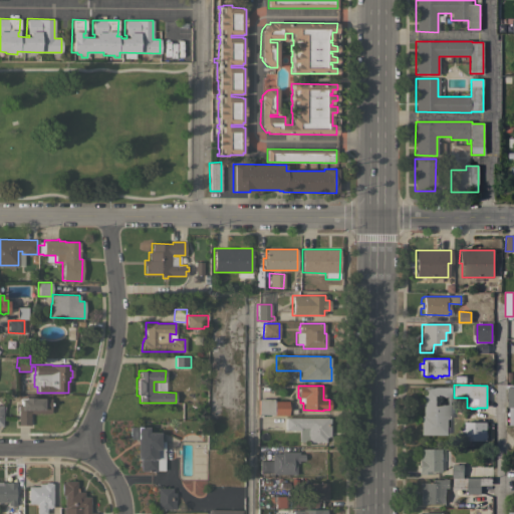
[(423,387),(450,387),(450,419),(446,419),(446,435),(421,435),(421,416),(423,416),(423,387)]
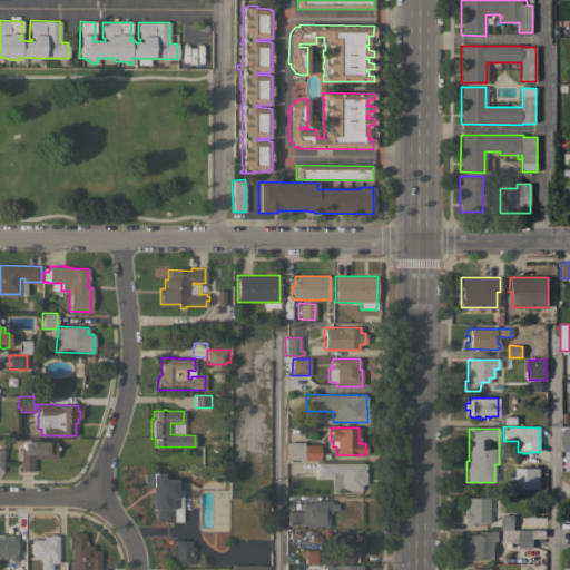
[(56,458),(33,458),(33,471),(19,471),(19,450),(22,450),(22,443),(27,443),(27,441),(38,441),(38,442),(56,442),(56,452),(56,458)]
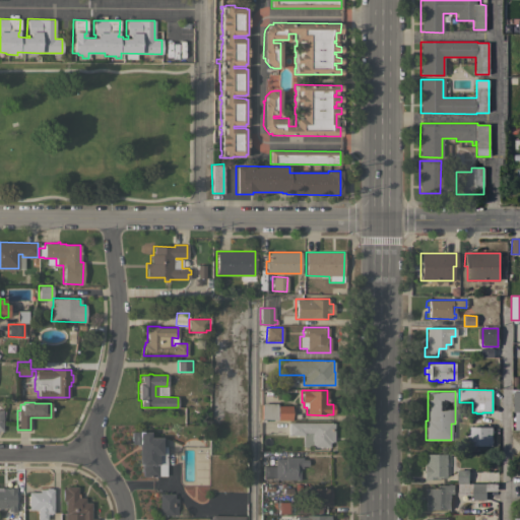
[(277,403),(277,405),(291,405),(291,419),(276,419),(276,418),(262,418),(262,403),(277,403)]
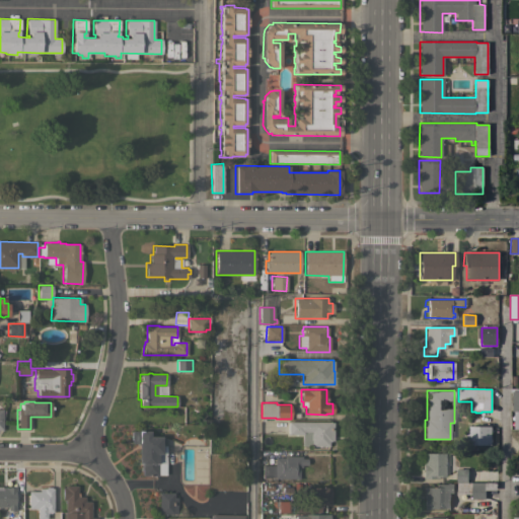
[(330,422),(334,423),(334,440),(330,440),(330,441),(328,441),(328,446),(310,446),(310,445),(302,445),(302,434),(288,434),(288,422),(330,422)]
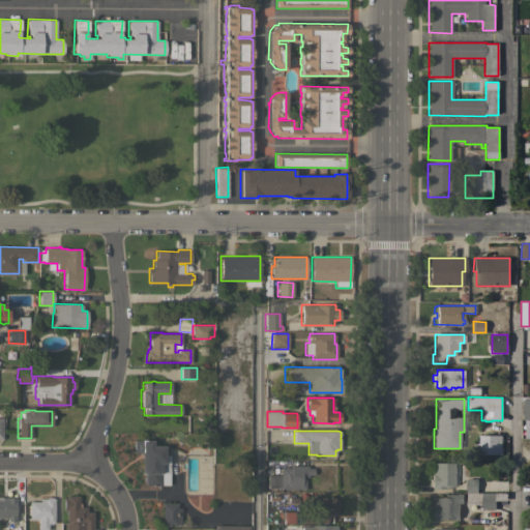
[(501,455),(477,454),(478,448),(476,448),(476,435),(501,436),(501,455)]
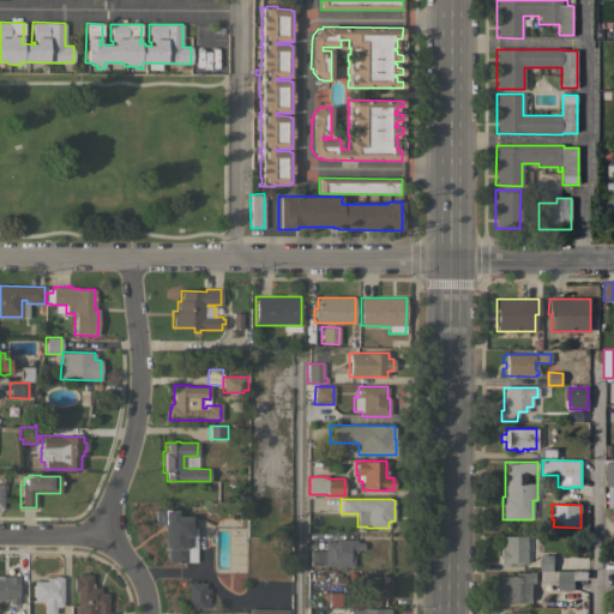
[(191,516),(191,517),(193,517),(193,527),(191,527),(191,536),(196,536),(196,548),(187,548),(186,563),(168,563),(168,549),(166,549),(166,547),(163,547),(163,524),(155,524),(155,510),(176,510),(176,516),(191,516)]
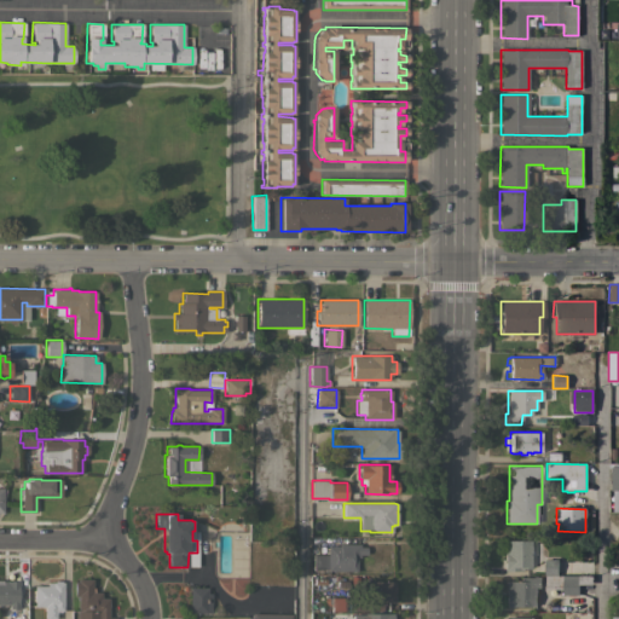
[(530,568),(522,568),(522,571),(504,571),(504,539),(531,541),(530,568)]
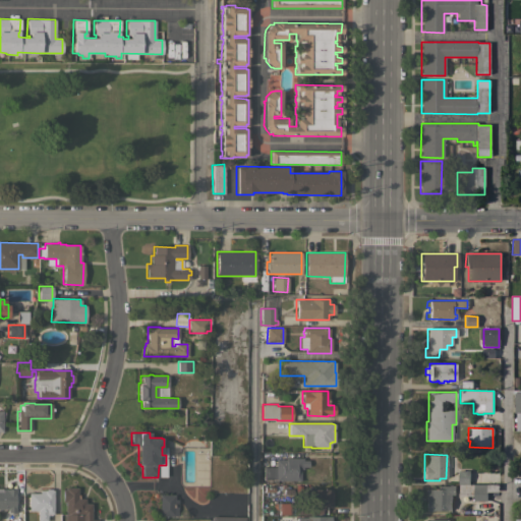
[(302,458),(302,460),(308,460),(308,467),(302,467),(302,469),(300,469),(300,480),(275,480),(275,479),(264,479),(264,466),(276,467),(276,459),(286,459),(286,458),(302,458)]
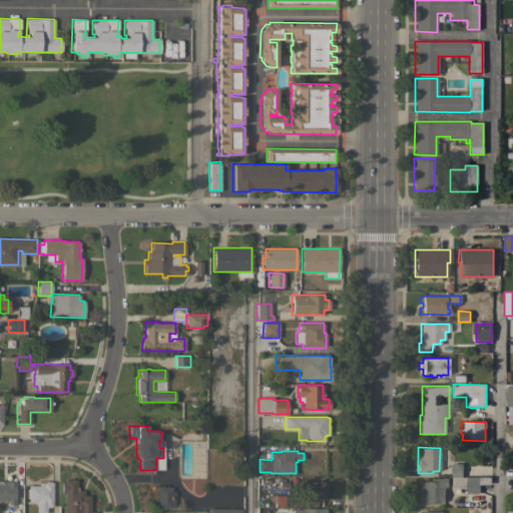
[(462,464),(462,477),(451,476),(451,464),(462,464)]
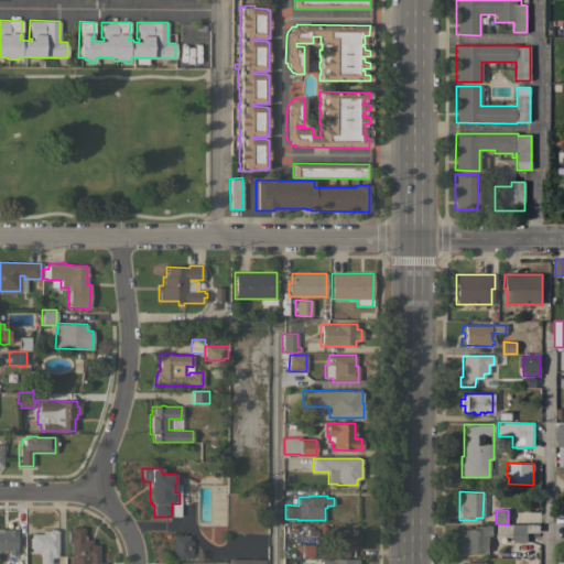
[(540,525),(540,533),(527,533),(527,543),(512,543),(512,538),(496,537),(497,524),(540,525)]
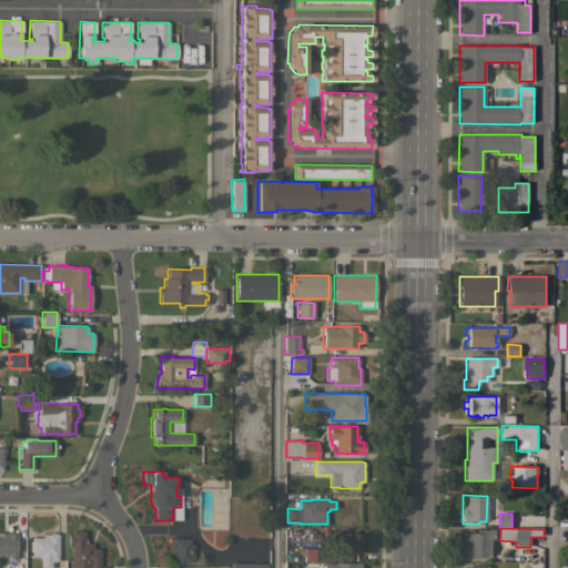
[(477,534),(478,529),(496,530),(496,539),(493,539),(492,557),(485,557),(485,556),(470,556),(470,557),(464,557),(464,533),(477,534)]
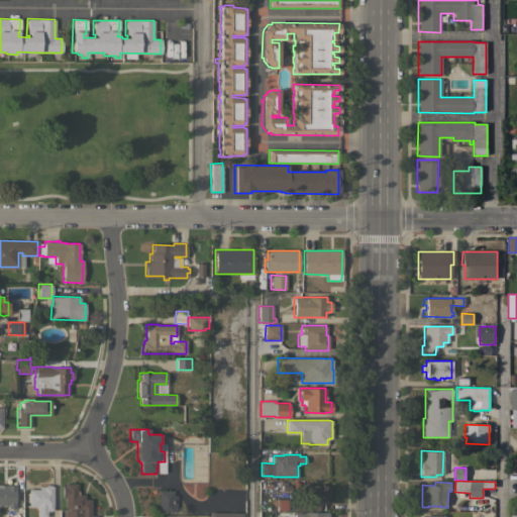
[(90,499),(89,515),(97,515),(97,516),(65,516),(65,497),(62,497),(62,486),(65,486),(65,484),(77,484),(77,491),(79,491),(79,495),(84,495),(84,499),(90,499)]
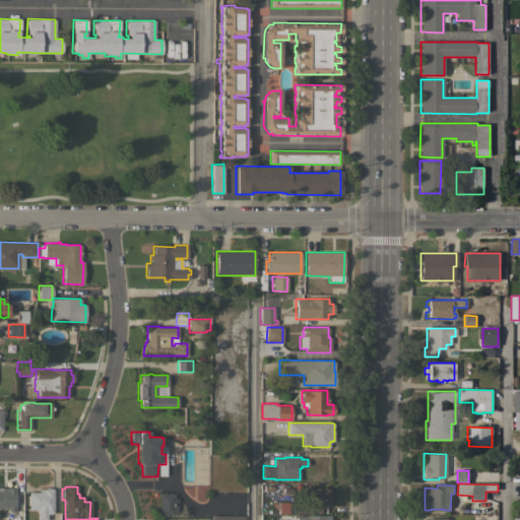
[(0,508),(0,488),(14,489),(14,506),(15,506),(15,512),(13,512),(10,512),(10,511),(7,511),(7,508),(0,508)]
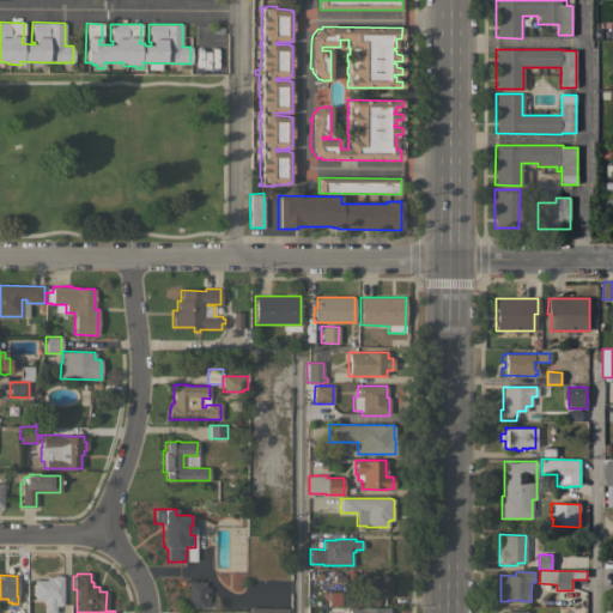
[(62,605),(60,605),(60,606),(55,606),(55,612),(44,612),(44,601),(42,601),(42,600),(34,600),(34,581),(46,581),(46,577),(52,577),(52,576),(54,576),(54,575),(61,575),(61,576),(62,576),(62,605)]
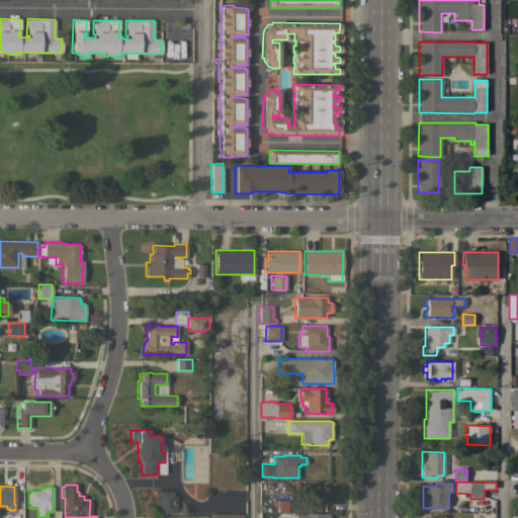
[(330,487),(330,504),(301,504),(303,487),(330,487)]
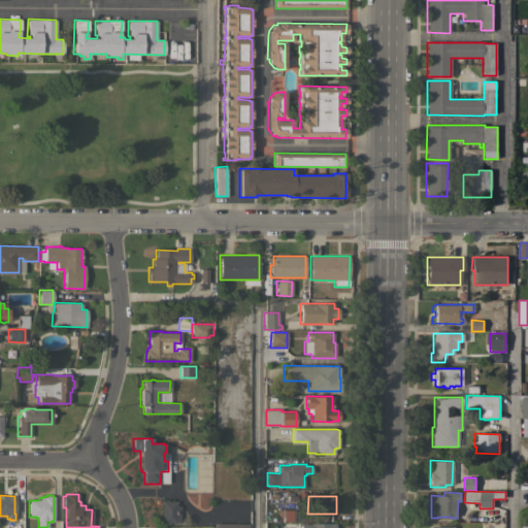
[(166,501),(166,499),(171,499),(171,501),(176,501),(176,506),(179,506),(179,523),(162,523),(162,501),(166,501)]
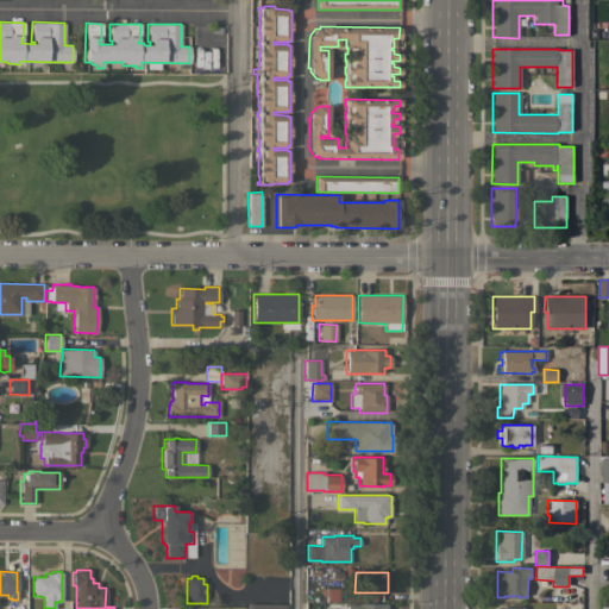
[(341,589),(341,602),(326,602),(326,595),(319,595),(319,588),(341,589)]
